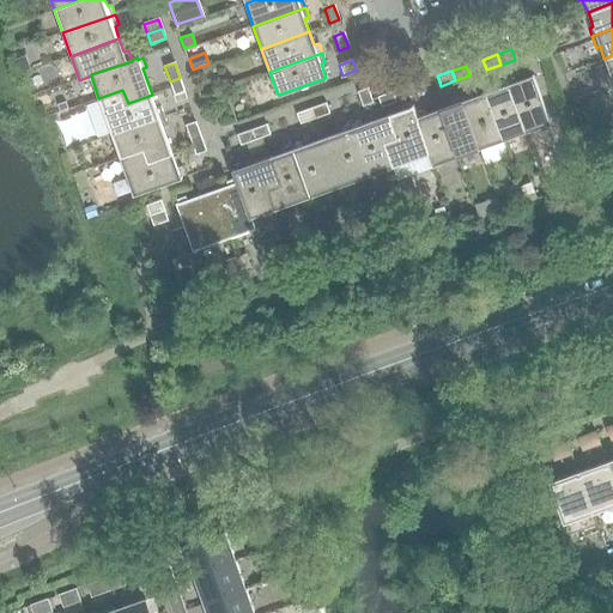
[(515,78),(507,80),(525,133),(550,125),(533,77),(517,82),(515,78)]
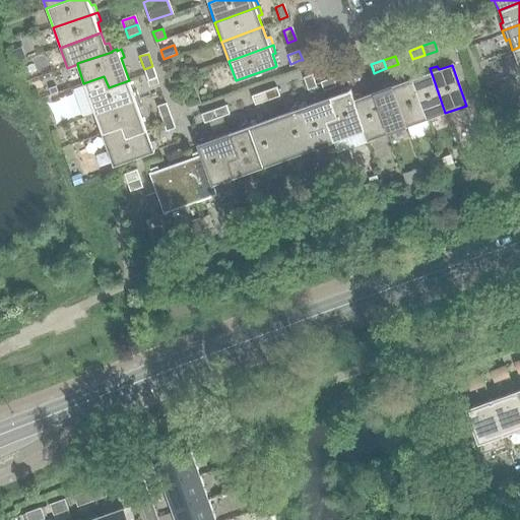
[(148,81),(156,78),(152,66),(144,69),(148,81)]
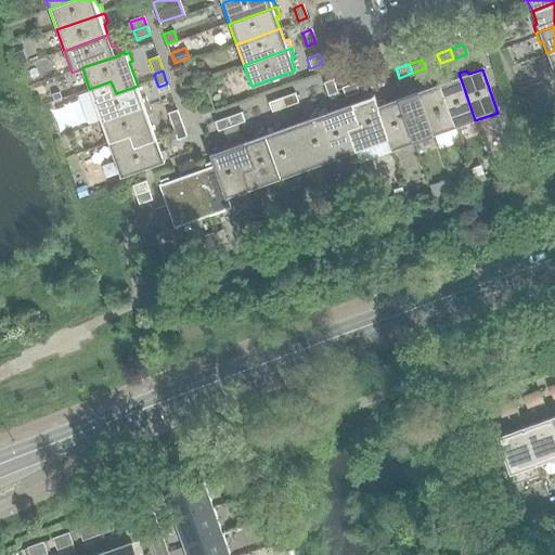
[(455,128),(475,120),(459,73),(450,76),(452,80),(439,85),(455,128)]
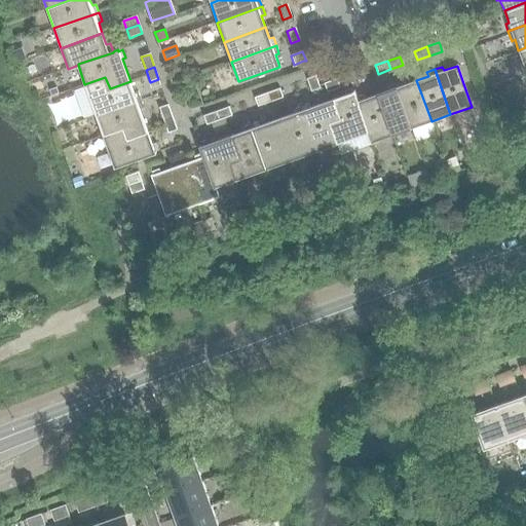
[(361,70),(348,75),(351,83),(364,79),(361,70)]
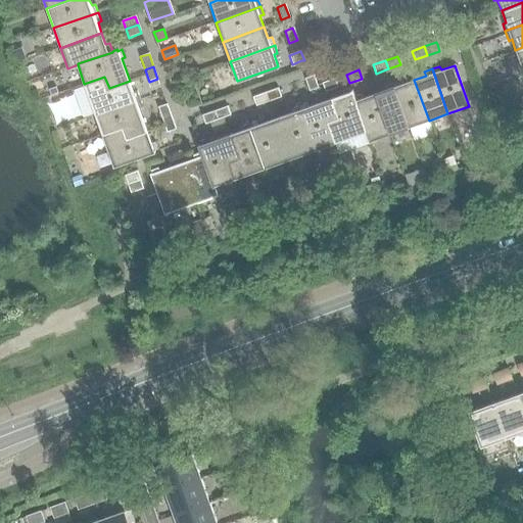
[(308,91),(318,88),(314,76),(304,79),(308,91)]
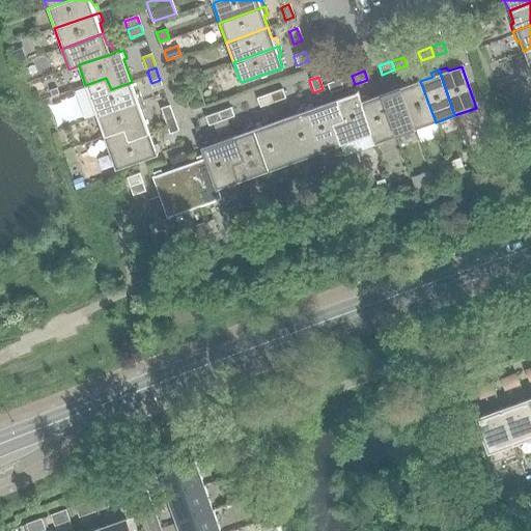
[(96,117),(142,101),(139,92),(136,93),(132,82),(111,89),(106,78),(85,85),(96,117)]
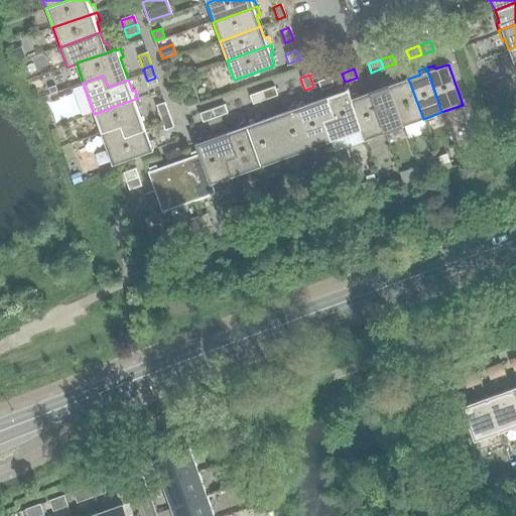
[(317,82),(318,85),(320,91),(334,87),(331,78),(317,82)]
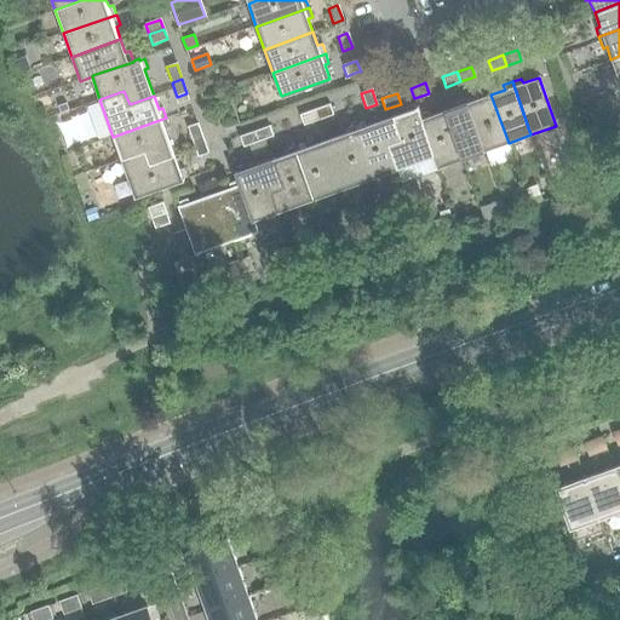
[(466,98),(486,150),(509,143),(491,95),(477,99),(476,95),(466,98)]
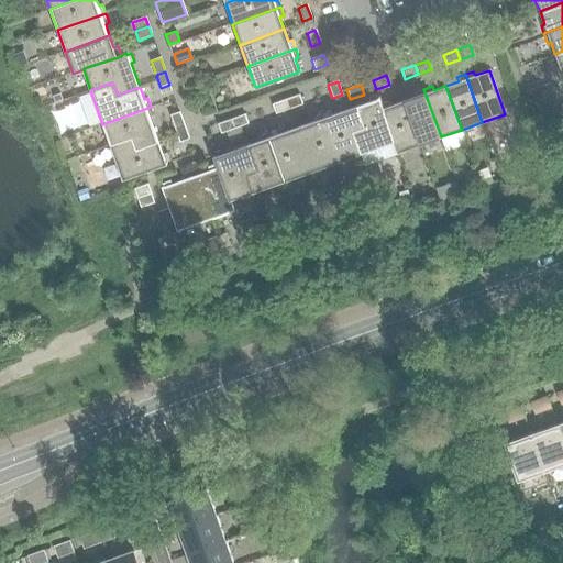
[(404,101),(420,145),(441,136),(423,89),(416,92),(417,96),(404,101)]
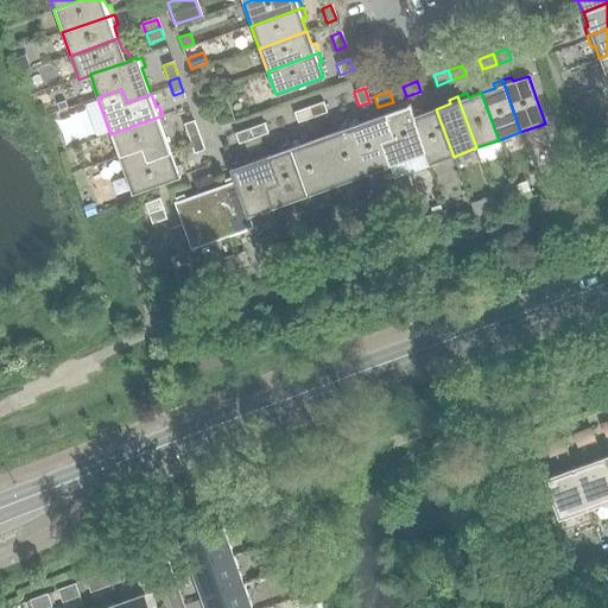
[(64,101),(56,103),(58,111),(67,108),(64,101)]
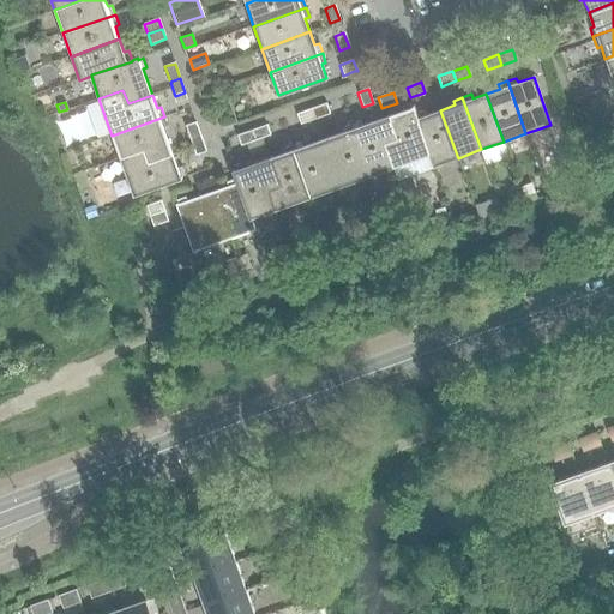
[(384,144),(392,168),(429,155),(431,155),(415,114),(416,113),(414,106),(413,106),(411,103),(402,106),(403,109),(389,114),(398,138),(384,144)]
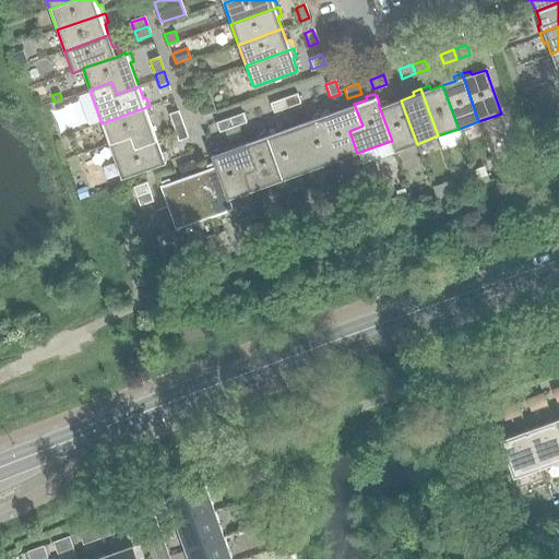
[(297,95),(284,99),(287,108),(299,103),(297,95)]
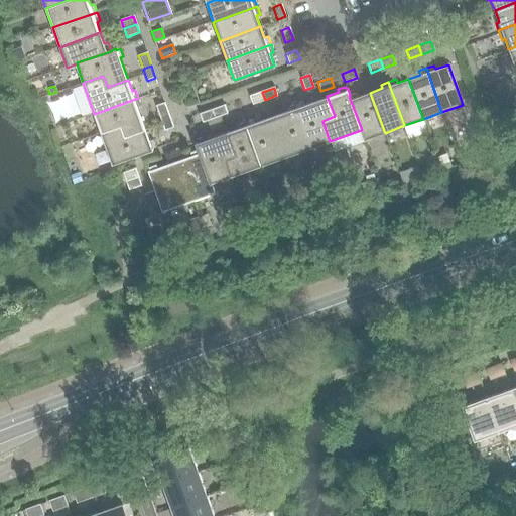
[(265,100),(262,92),(250,96),(253,104),(265,100)]
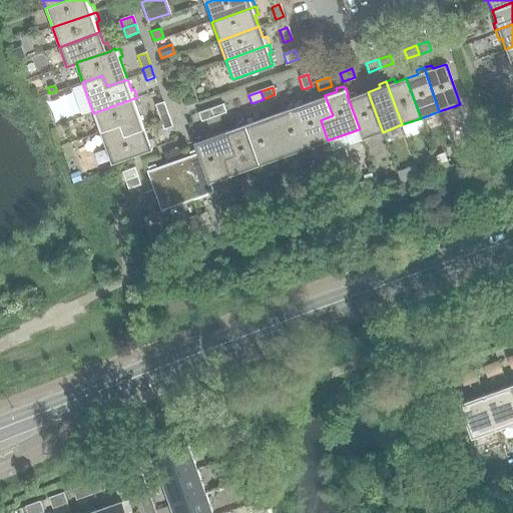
[(360,129),(359,129),(362,139),(383,132),(368,92),(357,96),(355,92),(348,94),(347,95),(360,129)]
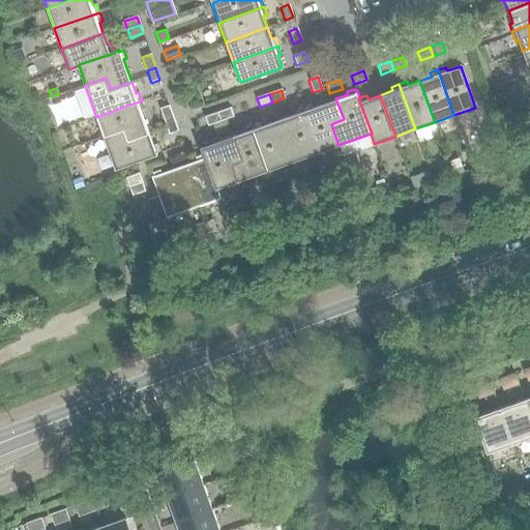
[(303,107),(319,152),(339,145),(331,124),(344,119),(335,98),(313,107),(312,104),(303,107)]
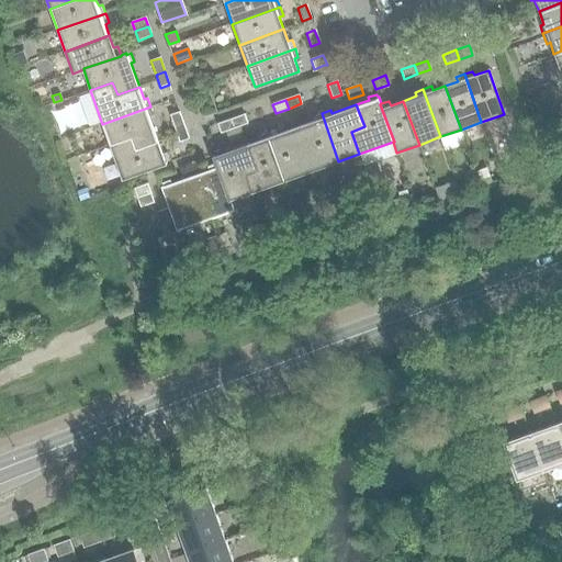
[(102,124),(110,145),(133,137),(137,150),(159,142),(150,117),(154,116),(150,107),(102,124)]
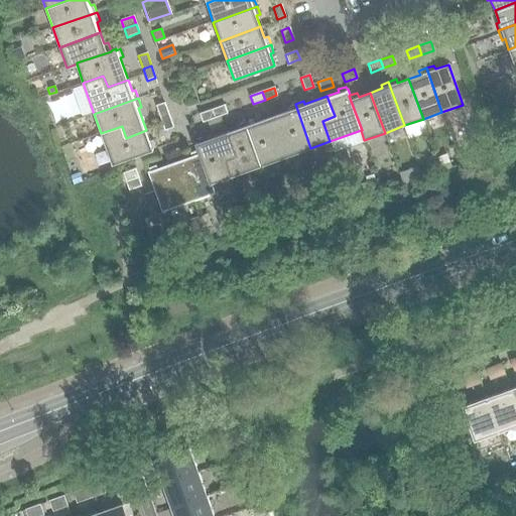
[(169,115),(166,108),(164,103),(157,106),(161,118),(169,115)]
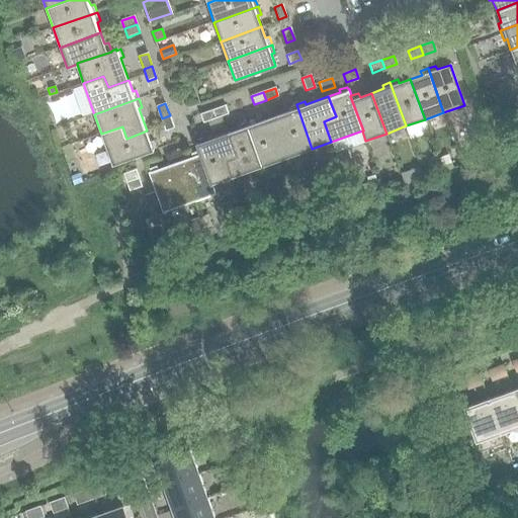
[(273,139),(281,160),(312,149),(296,104),(288,107),(289,110),(277,114),(284,135),(273,139)]
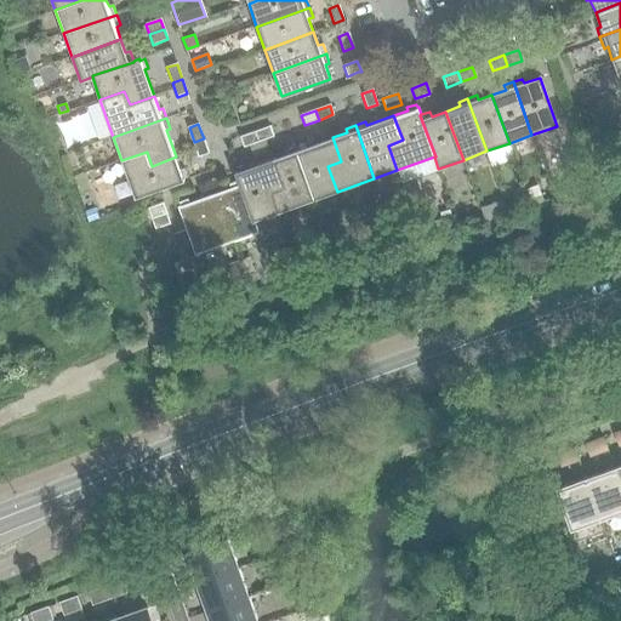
[(273,136),(269,127),(255,132),(258,142),(273,136)]
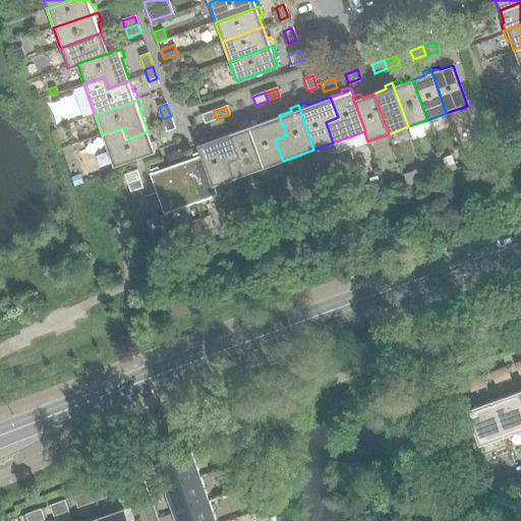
[(217,119),(214,111),(201,115),(205,123),(217,119)]
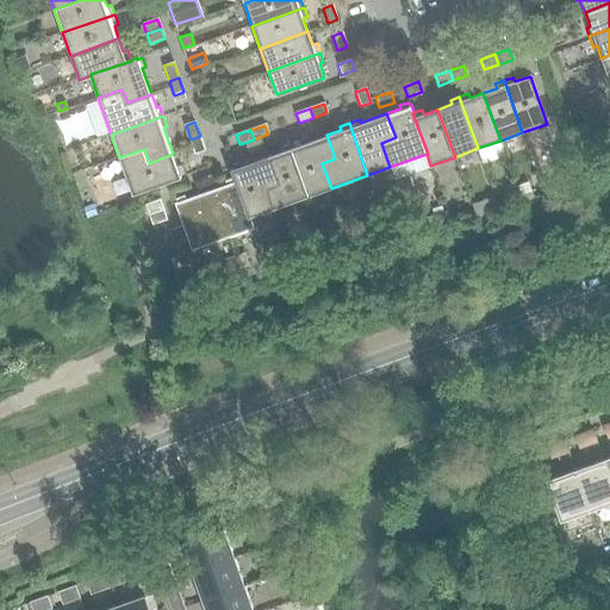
[(290,144),(309,195),(331,188),(322,163),(335,159),(327,135),(300,144),(299,142),(290,144)]
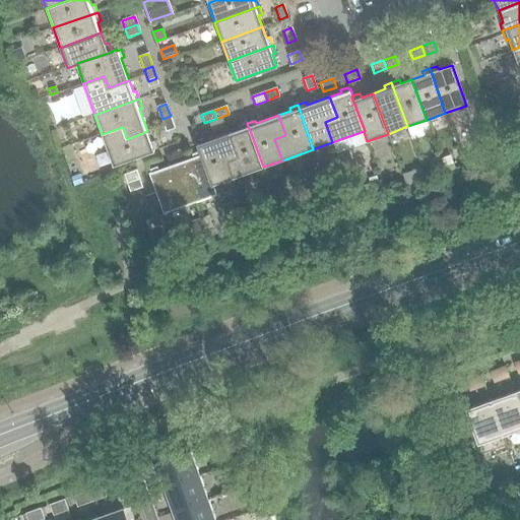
[(167,131),(175,129),(171,116),(163,119),(167,131)]
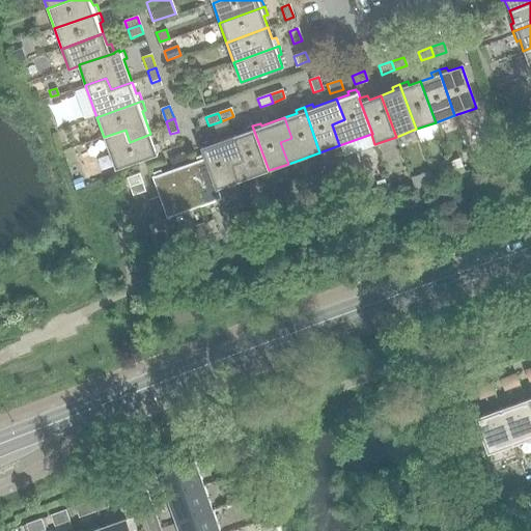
[(245,132),(232,136),(241,157),(230,160),(238,182),(269,170),(252,126),(244,129),(245,132)]
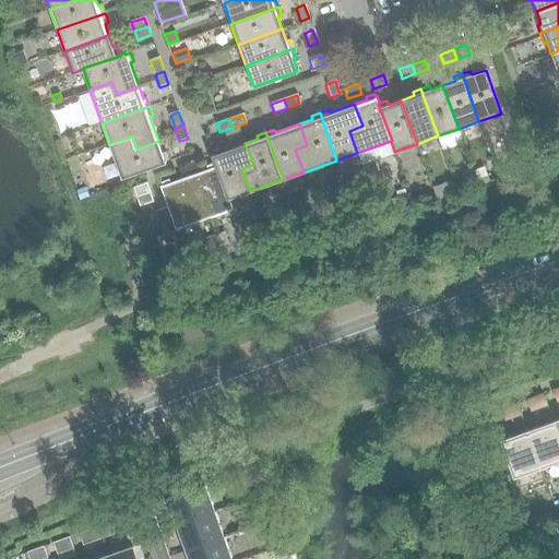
[(122,178),(142,171),(166,163),(165,162),(168,161),(166,152),(163,153),(158,141),(137,150),(132,137),(109,144),(122,178)]
